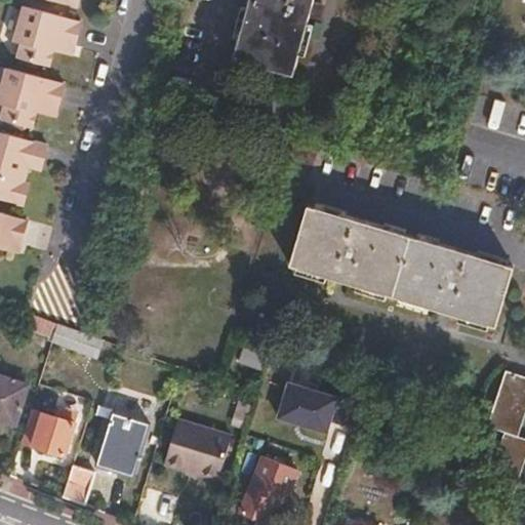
[(40,0),(79,11),(82,0),(40,0)]
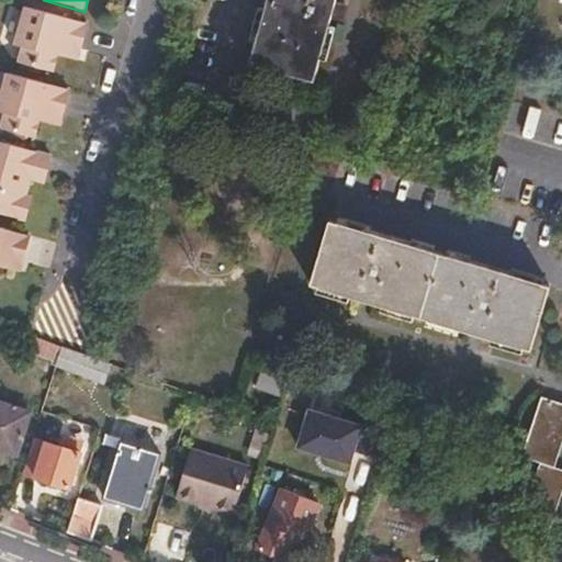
[(255,0),(240,51),(303,70),(323,8),(334,11),(337,0),(255,0)]
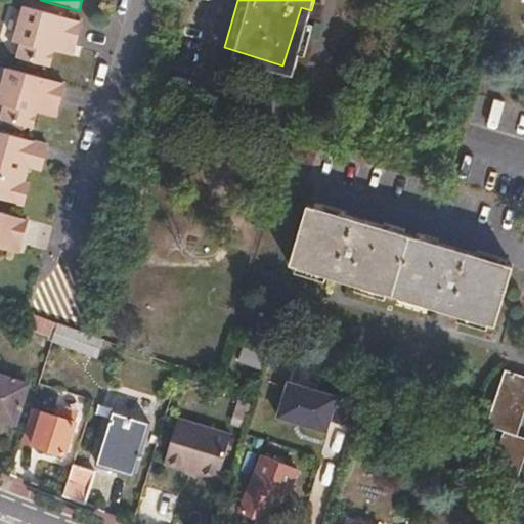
[(74,48),(81,24),(25,9),(14,46),(19,47),(16,60),(48,71),(53,51),(58,53),(60,44),(74,48)]
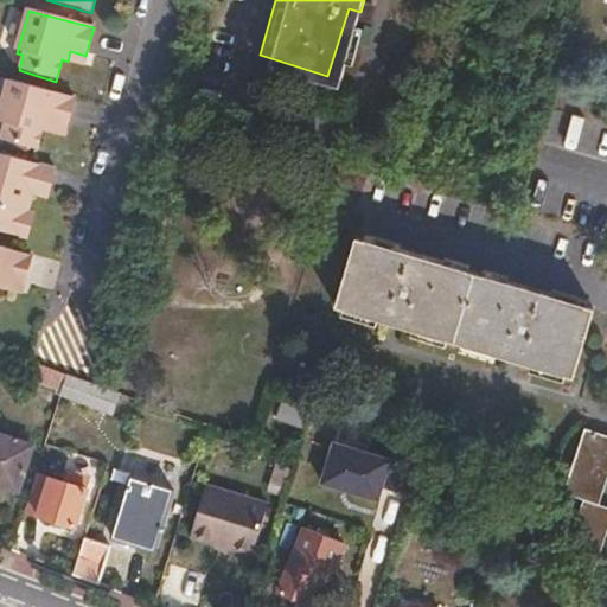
[(66,127),(75,98),(8,81),(0,110),(0,122),(4,125),(0,138),(0,141),(36,151),(40,131),(46,132),(49,121),(66,127)]
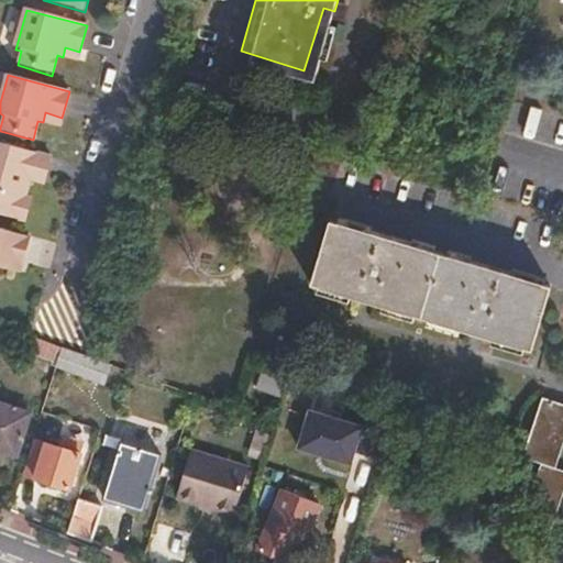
[(517,134),(530,139),(539,110),(526,106),(517,134)]
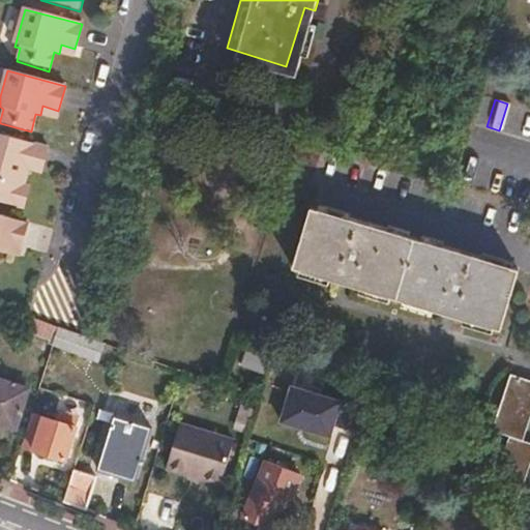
[(43,166),(47,149),(0,136),(0,203),(24,209),(30,188),(25,187),(32,164),(43,166)]
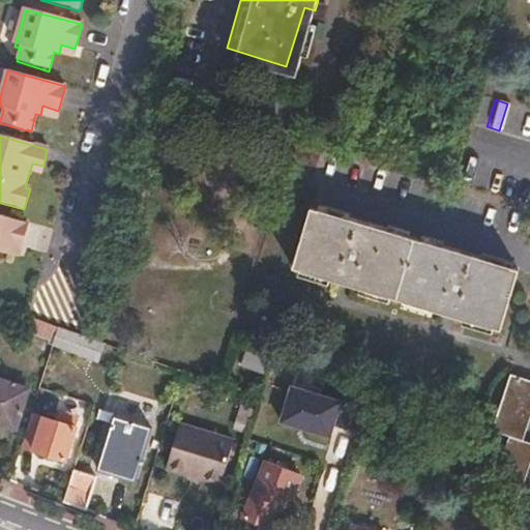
[(521,267),(312,208),(295,266),(503,325),(521,267)]
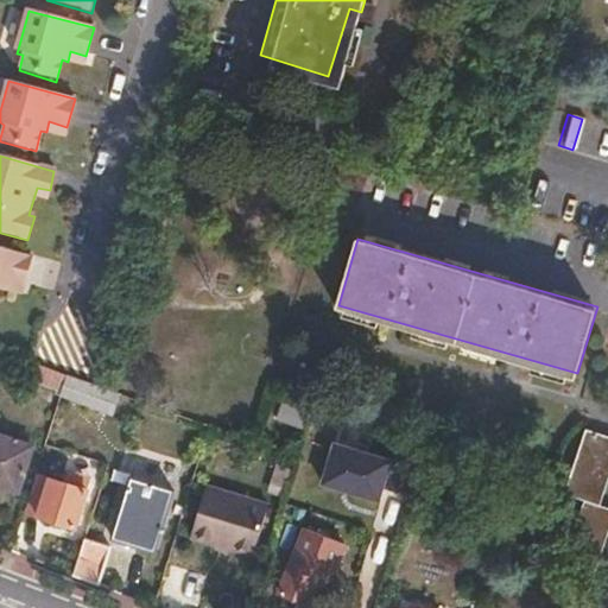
[(23,285),(31,254),(0,246),(0,289),(2,290),(5,280),(23,285)]
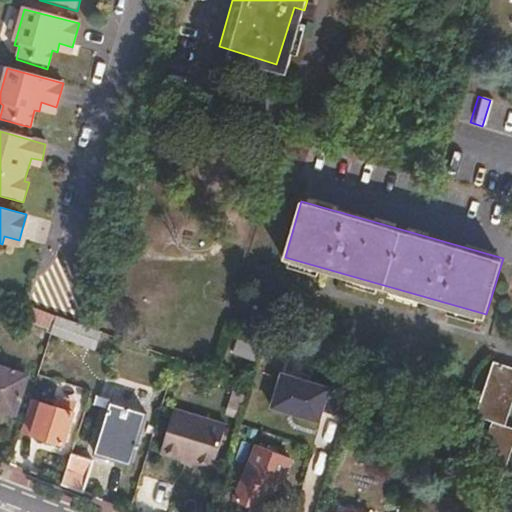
[(94,350),(101,330),(84,324),(57,314),(51,334),(94,350)]
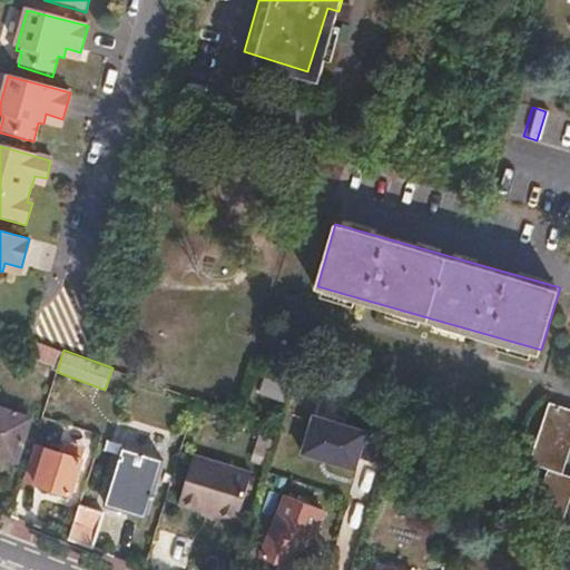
[(548,468),(563,473),(569,457),(569,410),(552,404),(532,462),(548,468)]
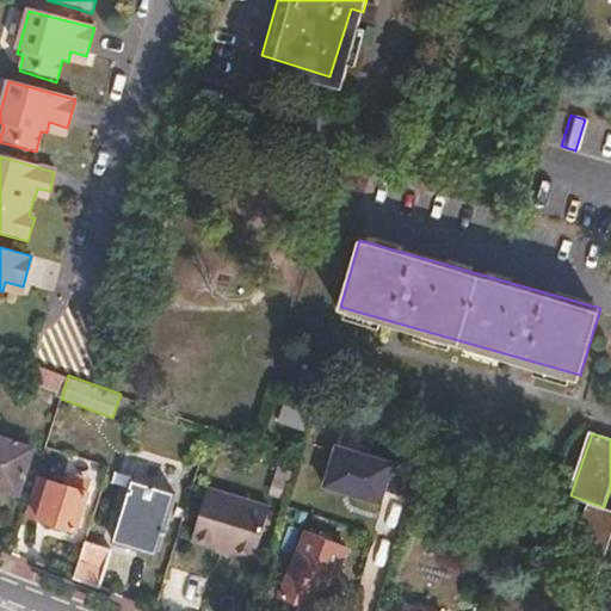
[(32,450),(0,439),(0,487),(18,493),(32,450)]
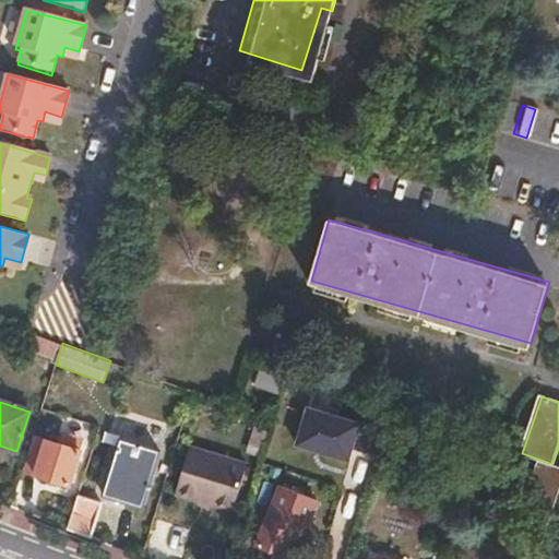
[(299,442),(360,462),(373,421),(313,402),(299,442)]
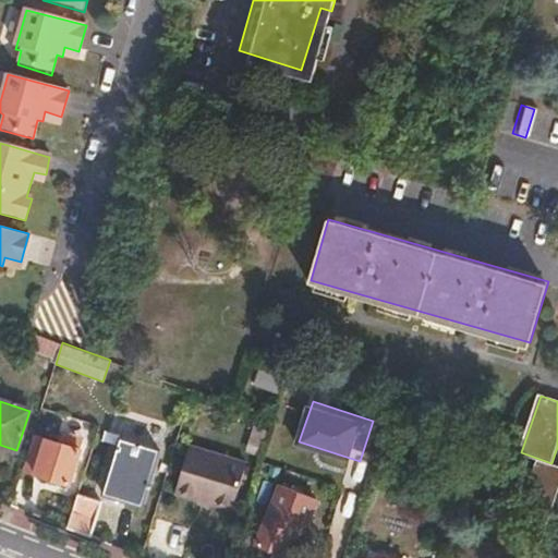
[(33,435),(22,470),(70,485),(80,450),(33,435)]
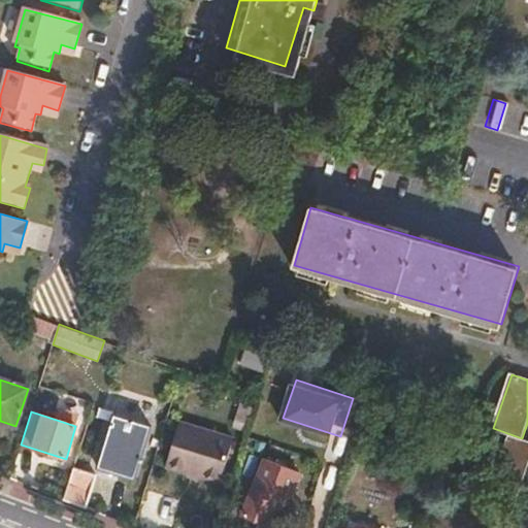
[(150,427),(112,416),(97,468),(132,479),(150,427)]
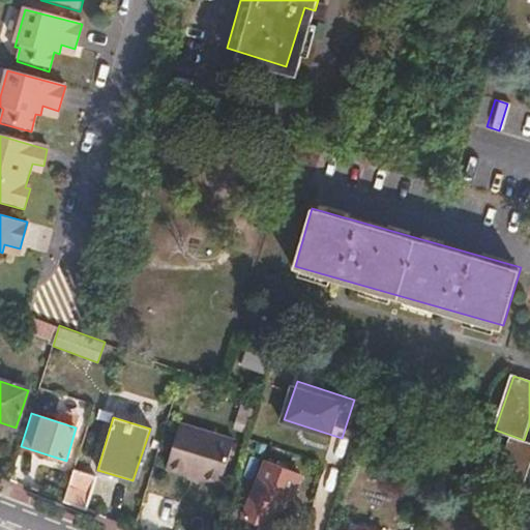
[(235,443),(180,425),(166,470),(221,488),(235,443)]
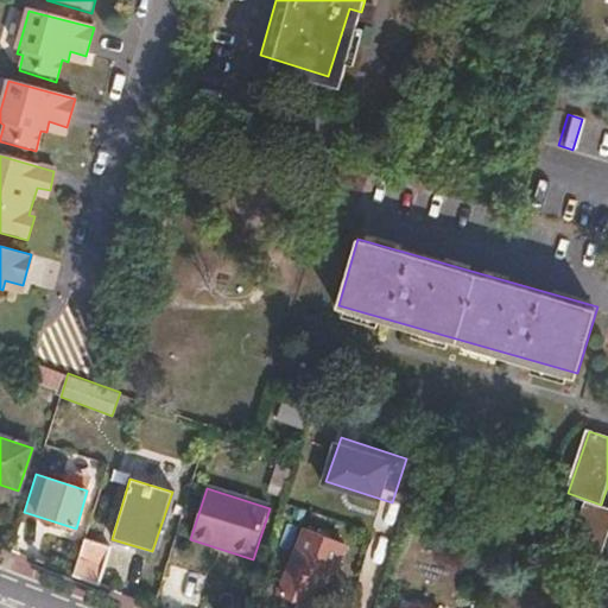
[(596,567),(607,536),(607,506),(601,505),(584,499),(562,553),(596,567)]
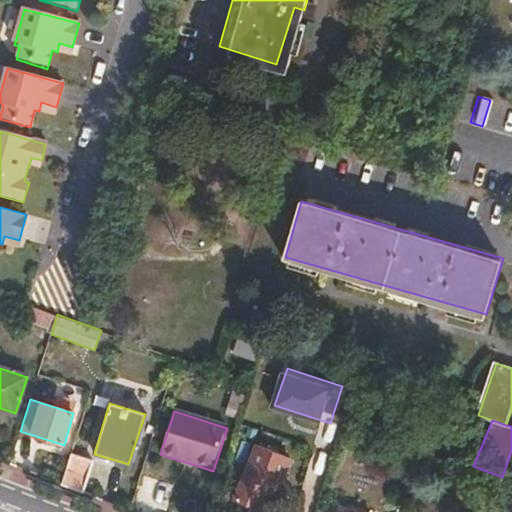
[(289,456),(258,444),(235,498),(258,507),(266,485),(277,488),(289,456)]
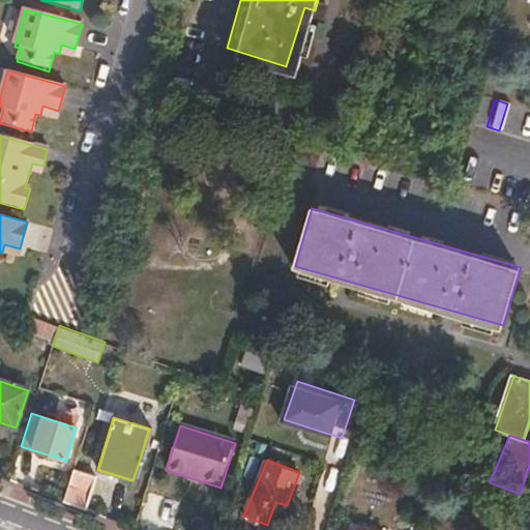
[(64,501),(85,509),(96,477),(74,470),(64,501)]
